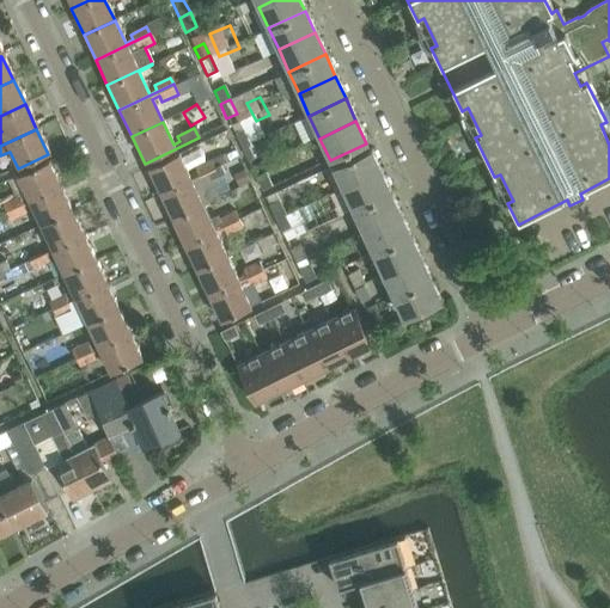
[(251,143),(244,129),(235,134),(242,148),(251,143)]
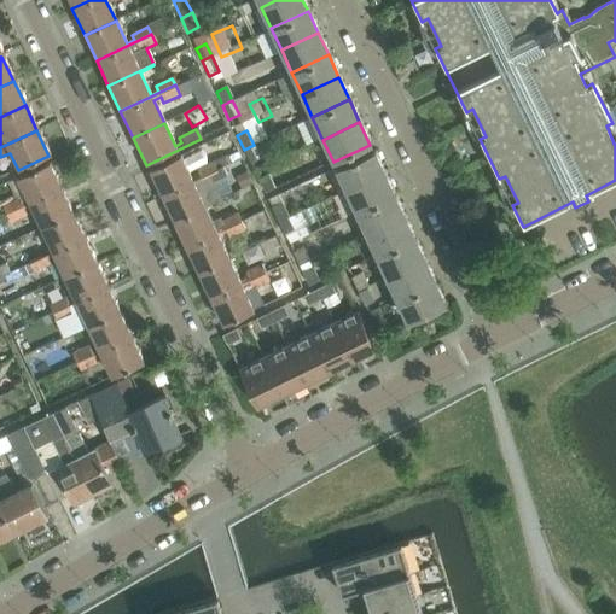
[(260,159),(254,145),(244,150),(250,164),(260,159)]
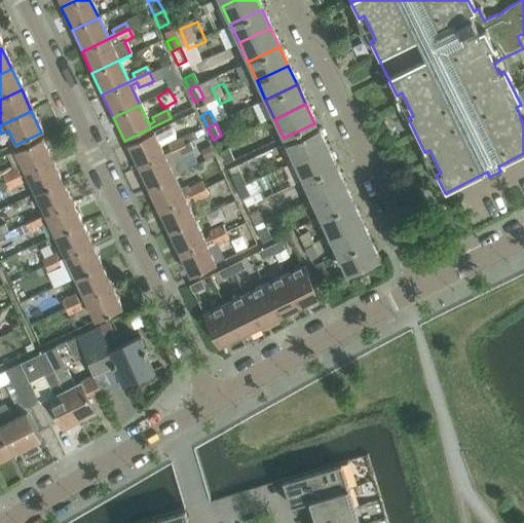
[(295,163),(327,148),(317,128),(277,148),(287,166),(295,163)]
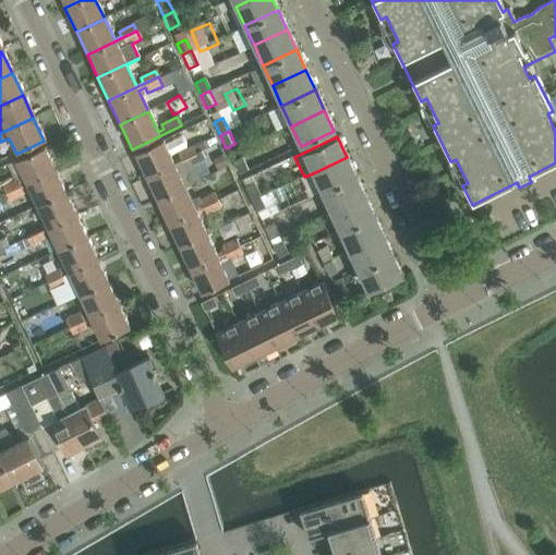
[(145,178),(173,165),(162,141),(134,155),(145,178)]
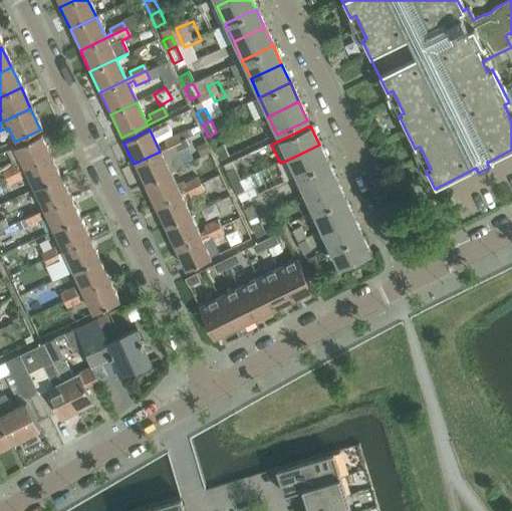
[(170,174),(181,168),(175,154),(191,146),(188,139),(180,143),(176,136),(163,143),(166,149),(160,152),(134,164),(144,186),(170,174)]
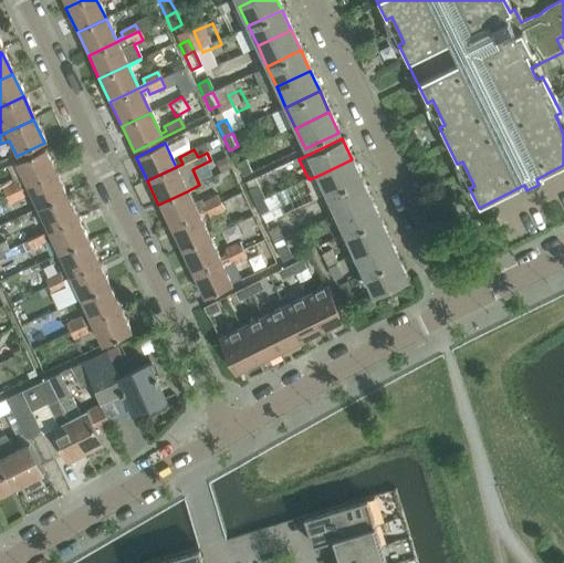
[(55,175),(44,150),(16,164),(25,185),(19,188),(16,184),(1,189),(6,198),(55,175)]
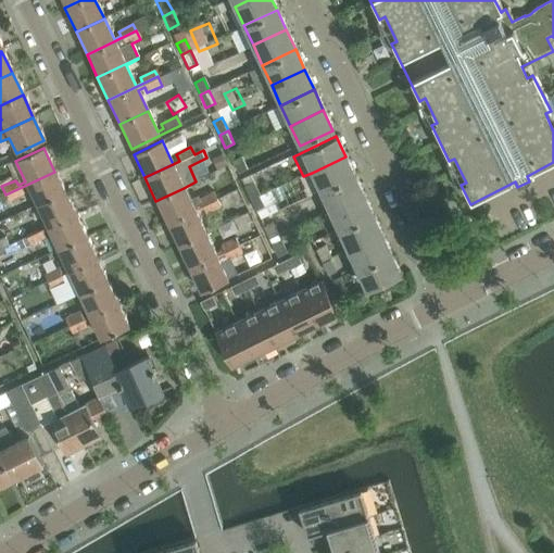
[(354,176),(345,156),(312,173),(320,191),(354,176)]
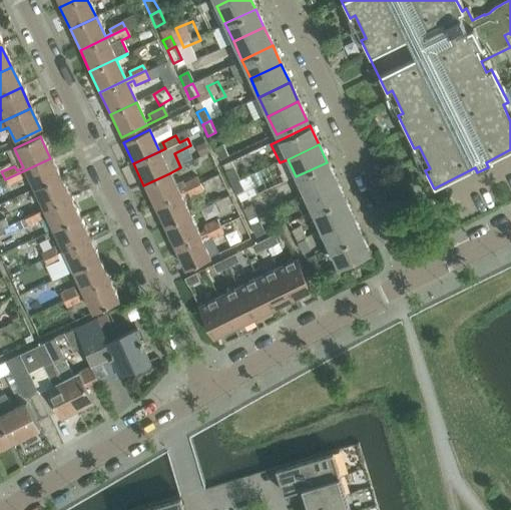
[(227,157),(221,145),(213,149),(218,161),(227,157)]
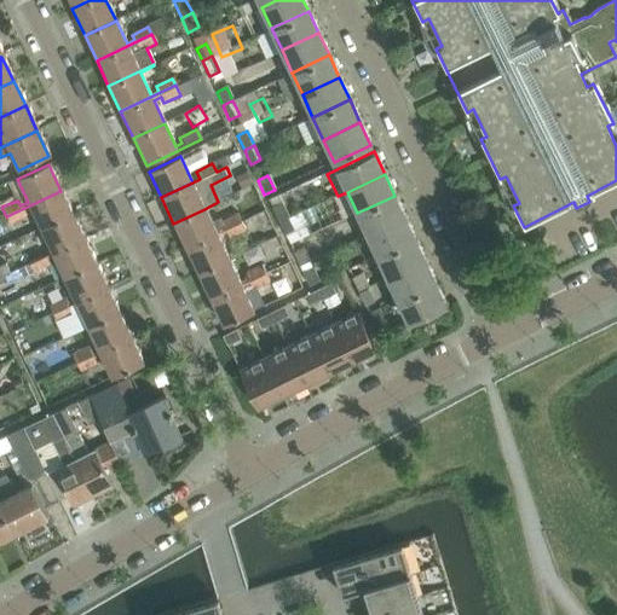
[(71,215),(61,191),(6,216),(9,224),(26,216),(23,210),(30,207),(41,230),(71,215)]
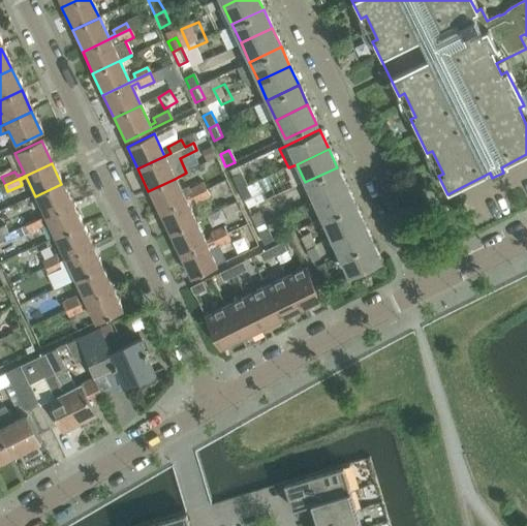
[(346,186),(337,167),(305,182),(314,200),(346,186)]
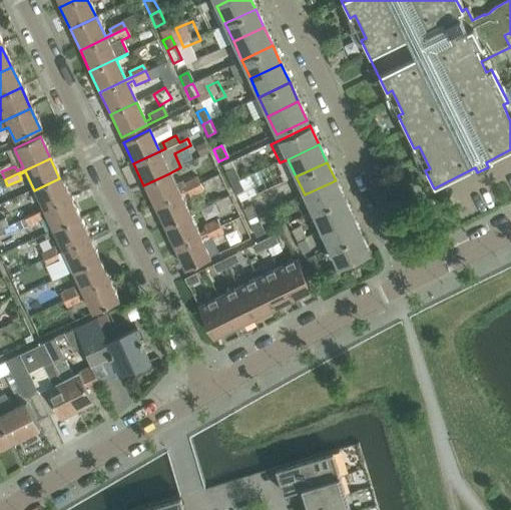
[(239,182),(233,168),(232,168),(229,163),(221,166),(230,186),(239,182)]
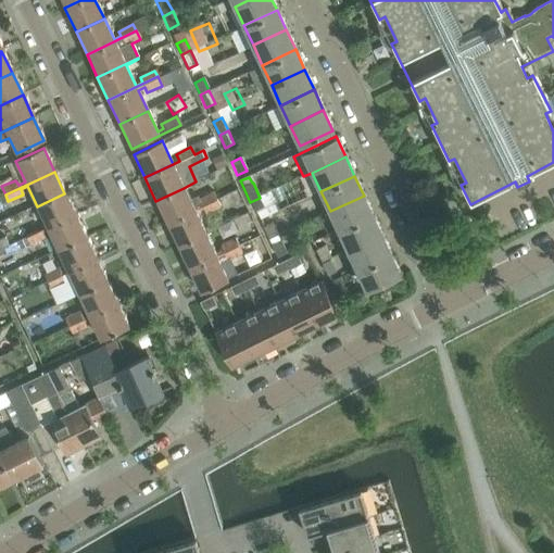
[(166,224),(215,200),(212,193),(198,200),(197,198),(190,201),(184,188),(155,201),(166,224)]
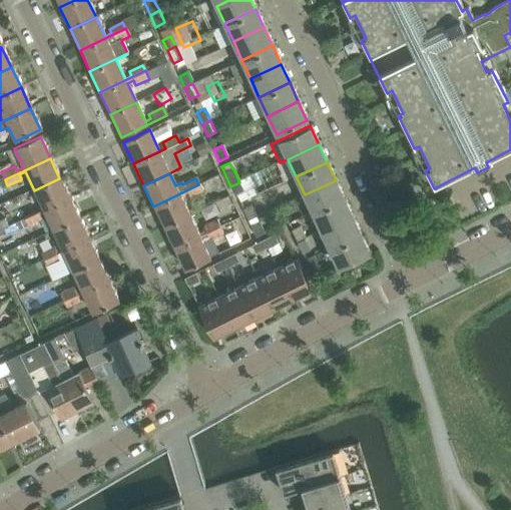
[(69,199),(59,178),(34,190),(44,211),(69,199)]
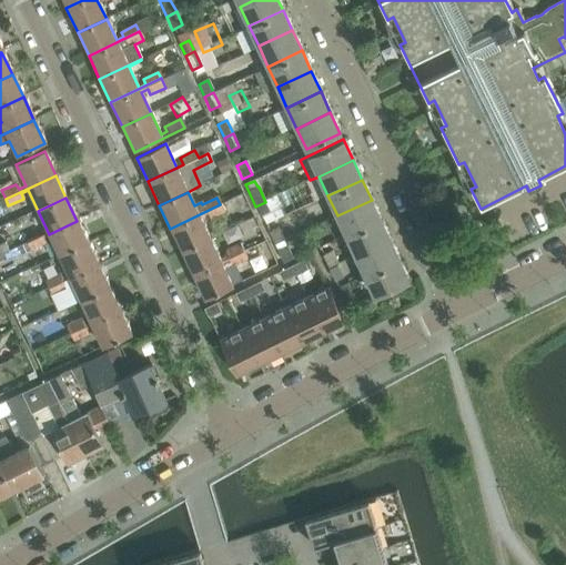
[(347,236),(381,220),(372,200),(337,215),(347,236)]
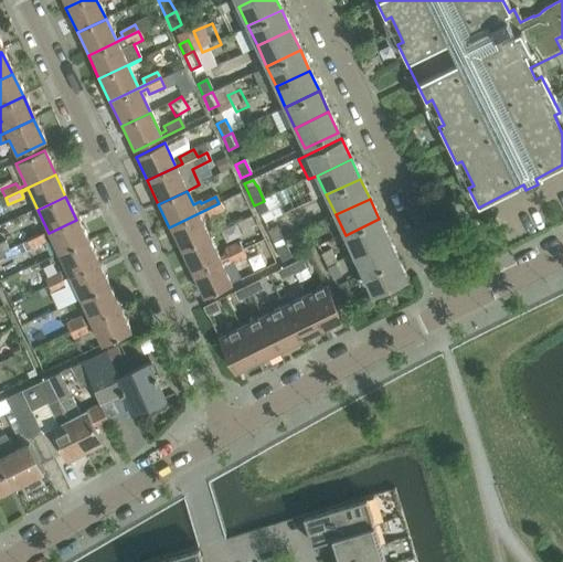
[(269,212),(264,201),(254,205),(261,218),(269,212)]
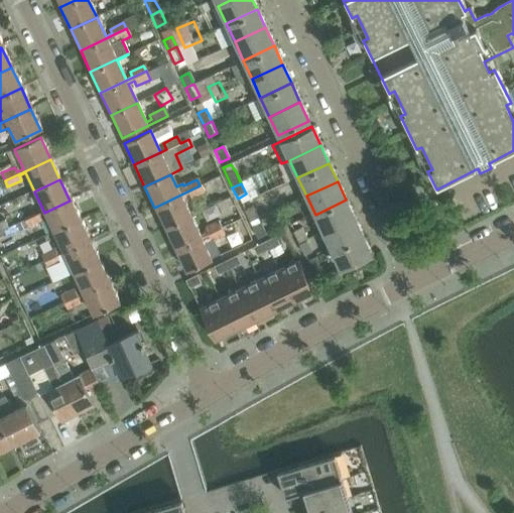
[(189,217),(181,198),(187,195),(190,200),(204,193),(200,185),(154,208),(164,229),(189,217)]
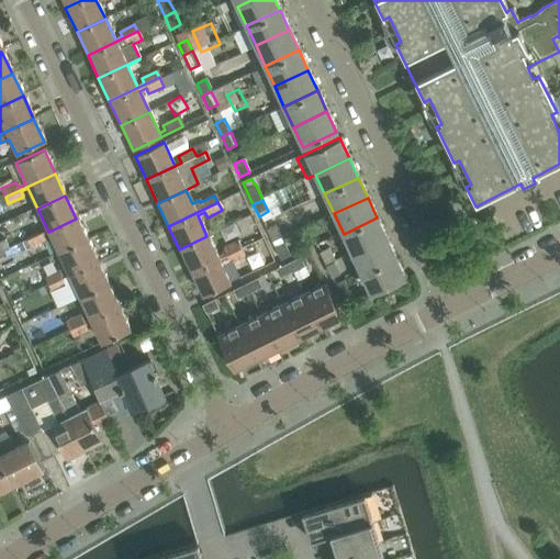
[(387,237),(377,217),(344,234),(353,253),(387,237)]
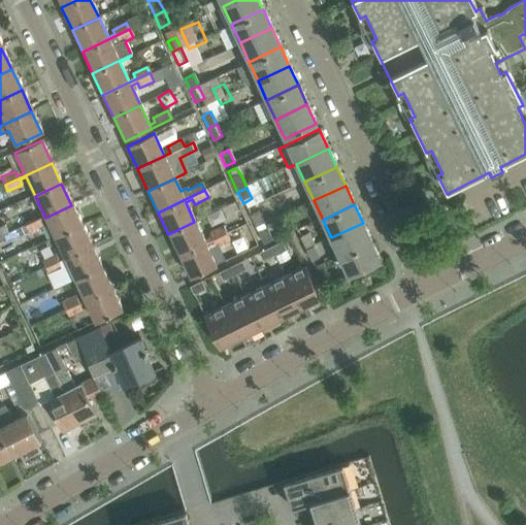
[(81,226),(71,205),(45,218),(47,224),(55,238),(81,226)]
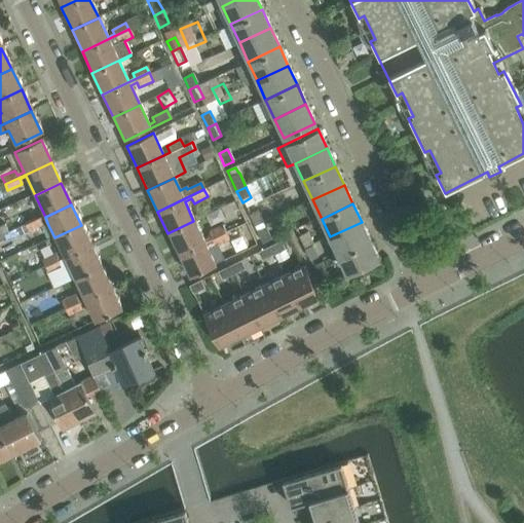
[(263,223),(257,211),(249,215),(254,227),(263,223)]
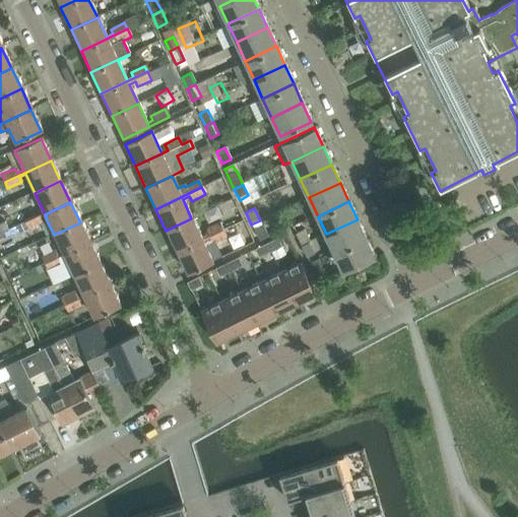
[(177,252),(221,231),(218,223),(205,231),(207,235),(200,238),(191,218),(166,231),(177,252)]
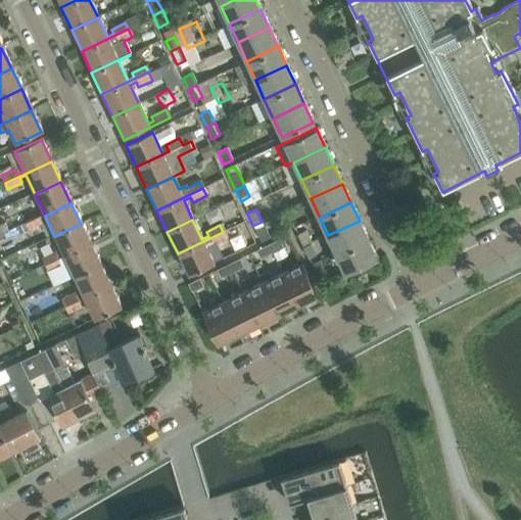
[(368,240),(360,221),(328,235),(337,254),(368,240)]
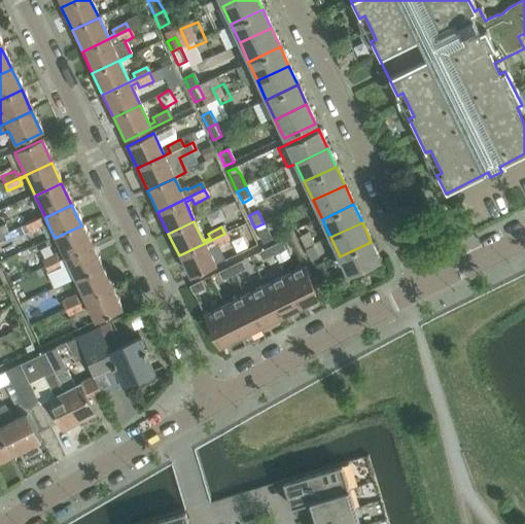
[(65,259),(92,247),(81,225),(55,238),(61,251),(40,262),(40,259),(10,273),(5,262),(0,265),(0,267),(9,284),(44,268),(59,260),(65,258),(65,259)]
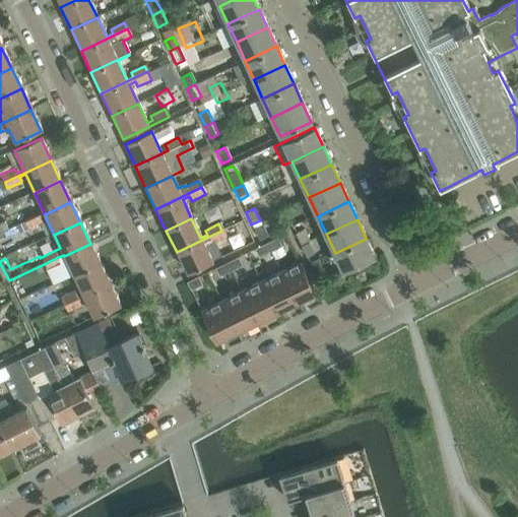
[(267,238),(261,225),(253,230),(259,242),(267,238)]
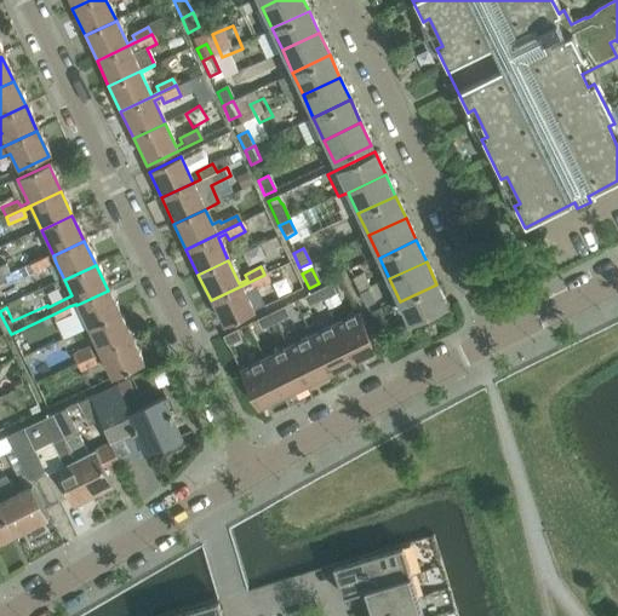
[(368,288),(361,274),(352,280),(358,293),(370,288),(370,287),(368,288)]
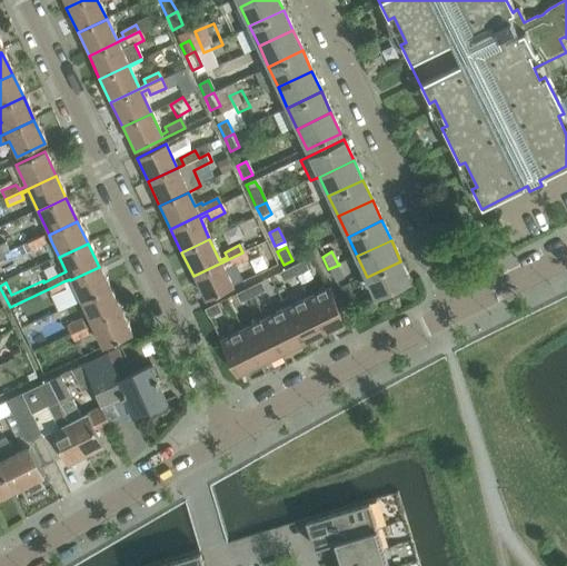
[(234,287),(224,266),(229,262),(231,267),(247,260),(242,252),(194,276),(205,300),(234,287)]
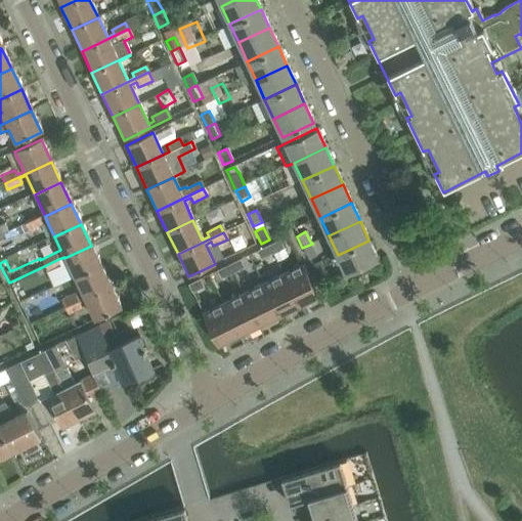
[(283,249),(278,241),(267,247),(271,255),(283,249)]
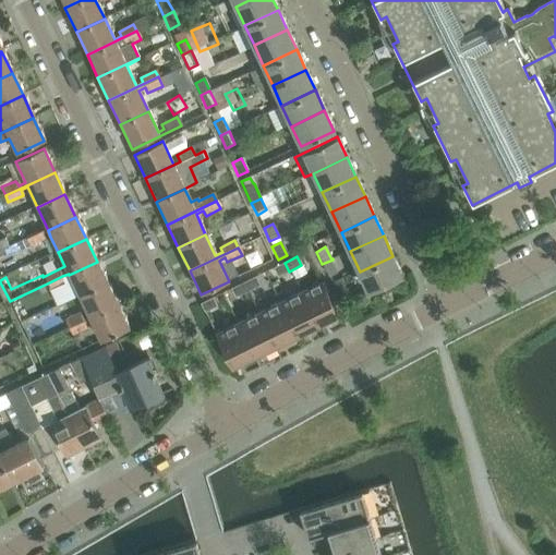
[(402,276),(393,256),(360,272),(369,292),(402,276)]
